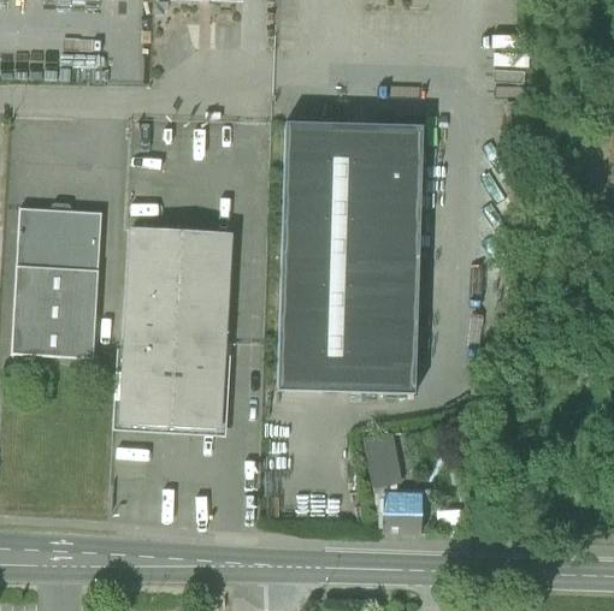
[(279,389),(417,392),(424,125),(287,120),(279,389)]
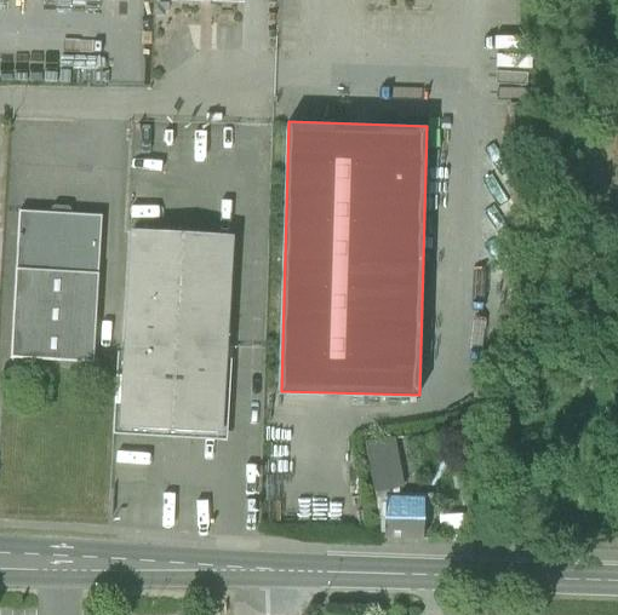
[(22,208),(18,266),(101,271),(104,213),(22,208)]
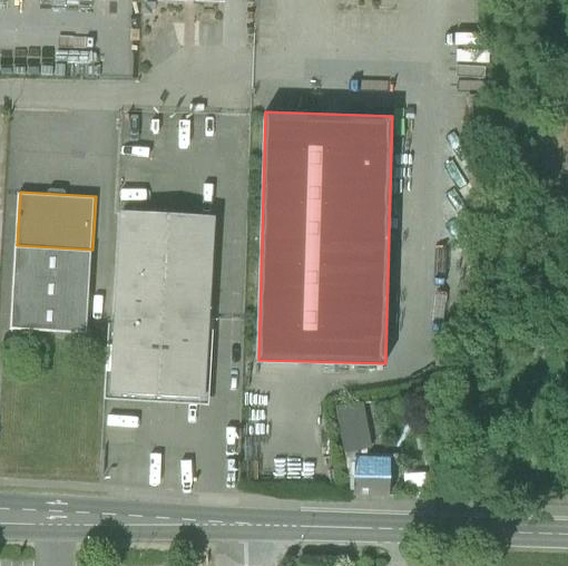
[(113,390),(204,396),(214,216),(124,211),(113,390)]
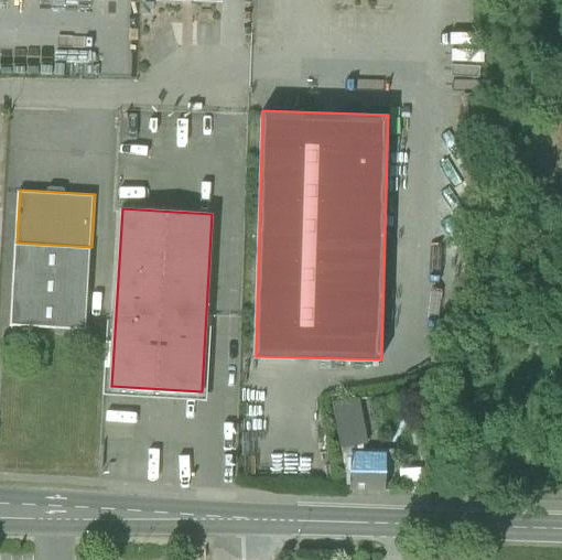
[(87,327),(92,247),(17,243),(12,323),(87,327)]
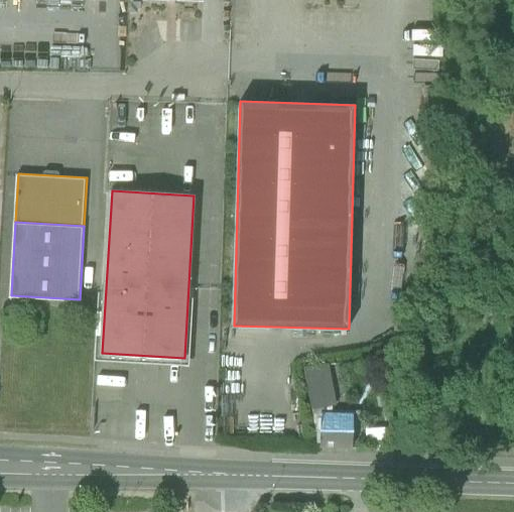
[(304,366),(313,406),(326,404),(329,403),(320,364),(304,366)]
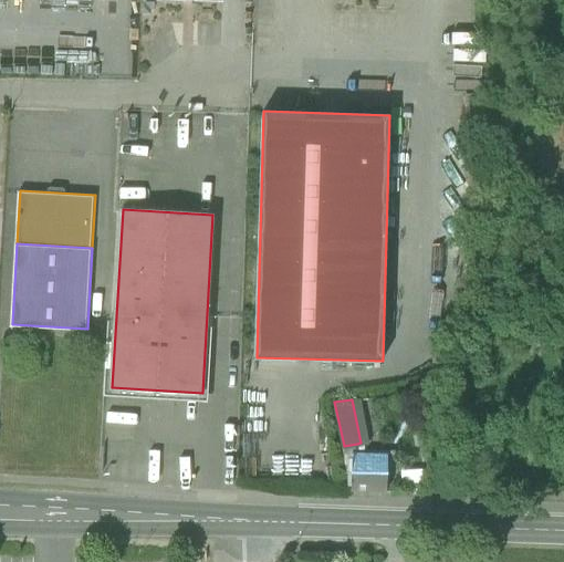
[(357,453),(357,444),(344,446),(346,456),(354,455),(354,453),(357,453)]
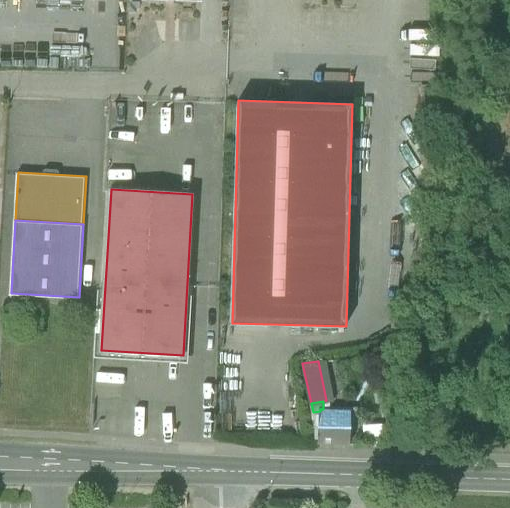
[(319,441),(351,442),(352,410),(323,409),(320,409),(320,411),(319,441)]
